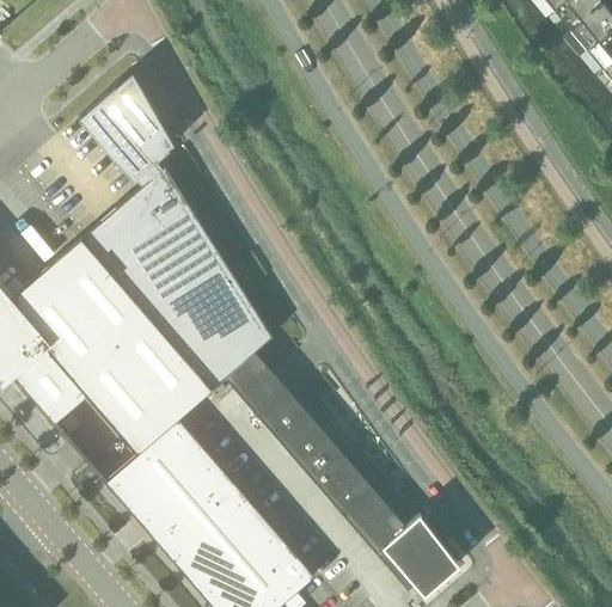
[(542,0),(554,13),(568,0),(542,0)]
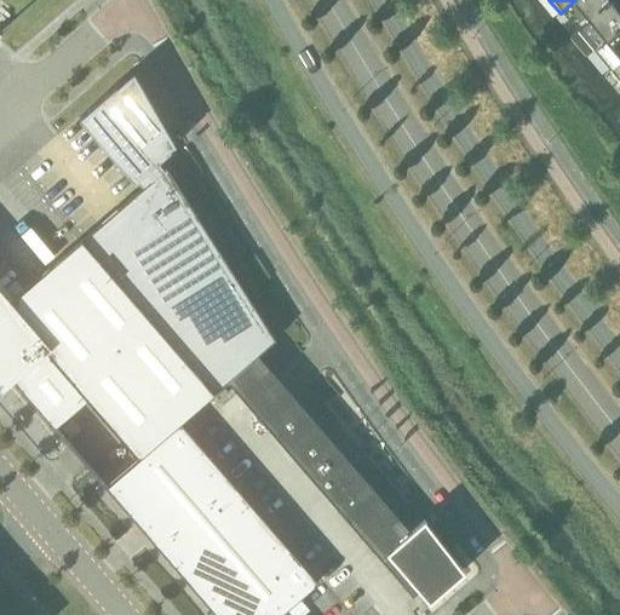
[(577,33),(612,4),(608,0),(575,0),(561,13),(577,33)]
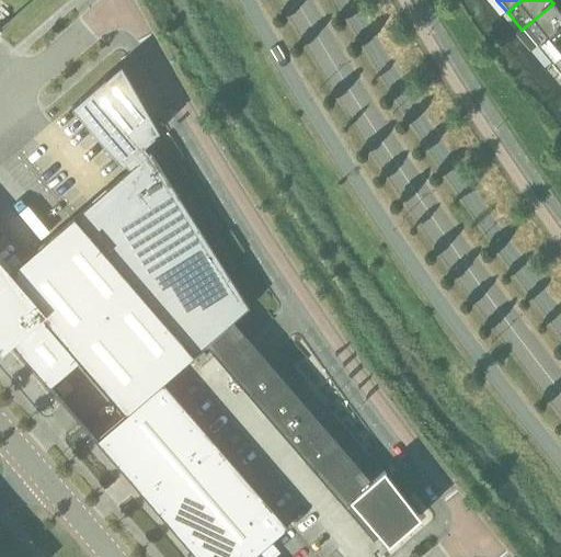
[(537,48),(560,27),(560,12),(553,3),(522,30),(537,48)]
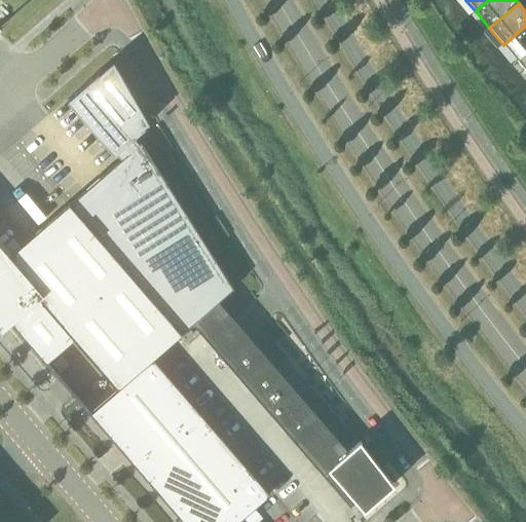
[(518,63),(525,54),(525,26),(503,45),(518,63)]
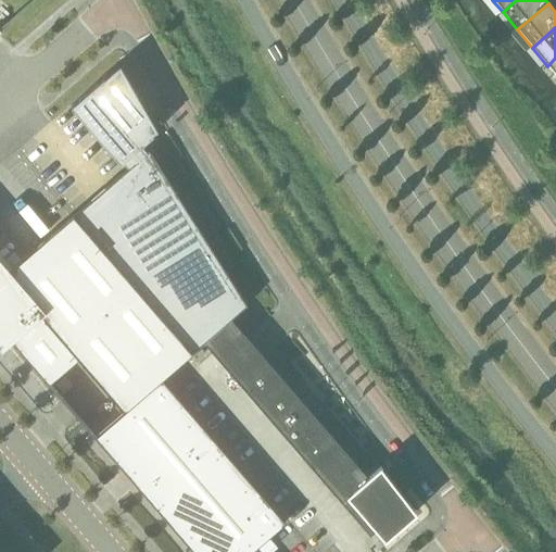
[(192,355),(204,346),(231,322),(248,309),(149,153),(147,154),(141,149),(153,138),(121,77),(108,85),(104,82),(71,110),(121,167),(123,165),(128,172),(74,218),(192,355)]
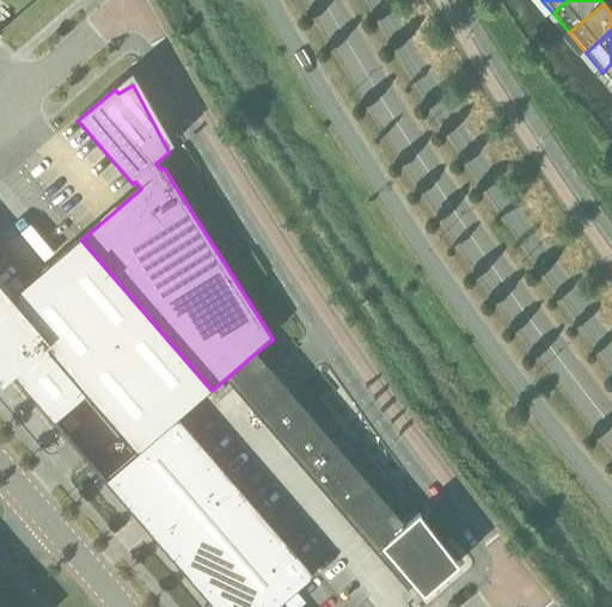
[(212,391),(81,240),(11,300),(0,287),(0,386),(1,388),(12,379),(54,427),(86,398),(136,457),(178,421),(212,391)]
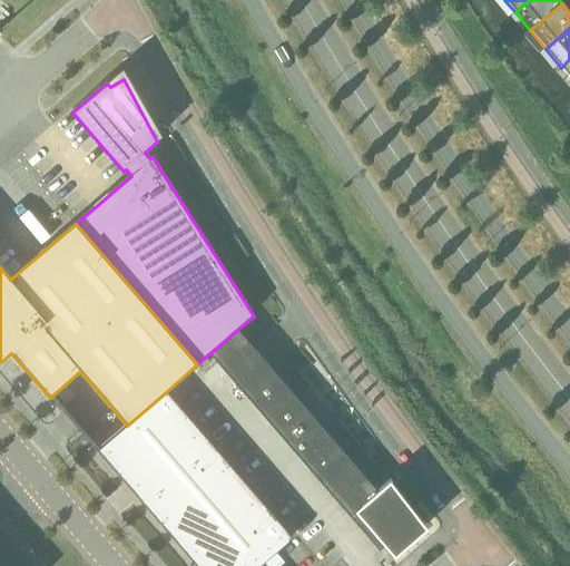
[(284,441),(361,529),(380,552),(385,547),(394,557),(426,529),(392,485),(379,495),(237,330),(209,354),(284,440),(284,441)]
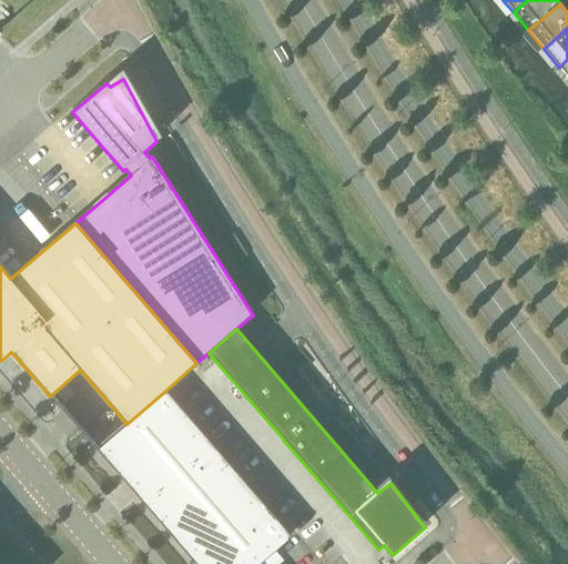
[(127,424),(97,450),(194,563),(261,563),(292,537),(165,391),(127,424)]
